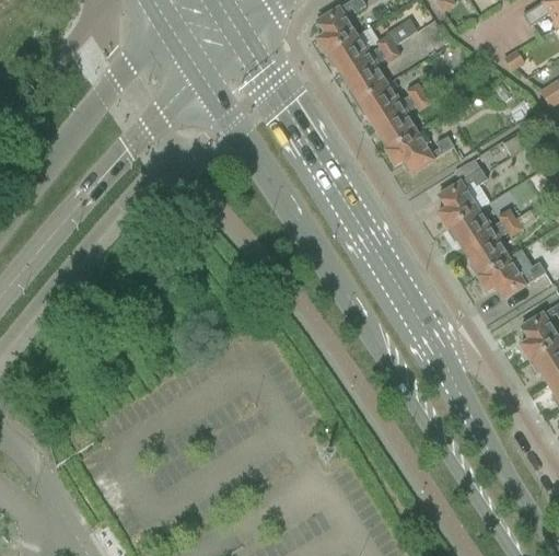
[(316,38),(324,51),(356,32),(344,12),(352,8),(354,12),(365,6),(362,0),(351,0),(339,8),(338,7),(316,21),(325,33),(316,38)]
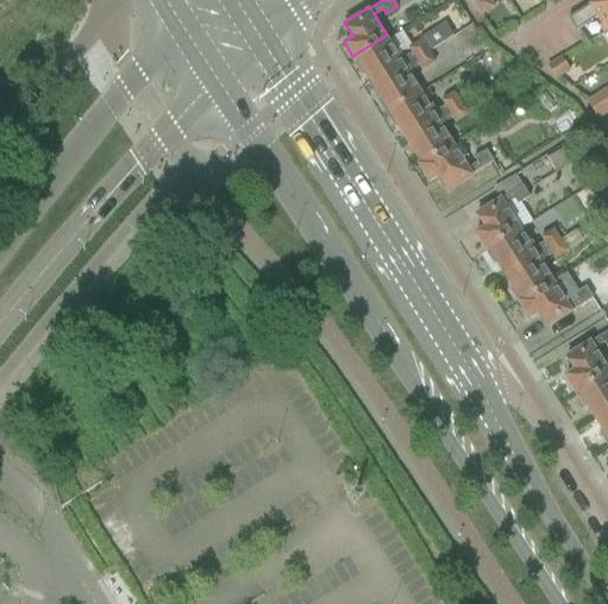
[(475,0),(482,12),(495,5),(491,0),(475,0)]
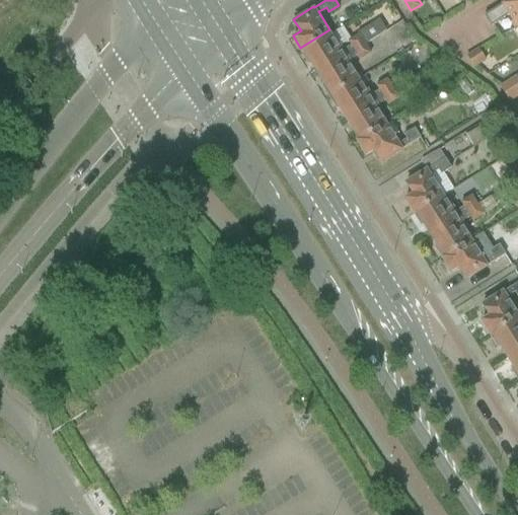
[(509,13),(516,23),(517,22),(517,0),(505,0),(484,13),(491,24),(509,13)]
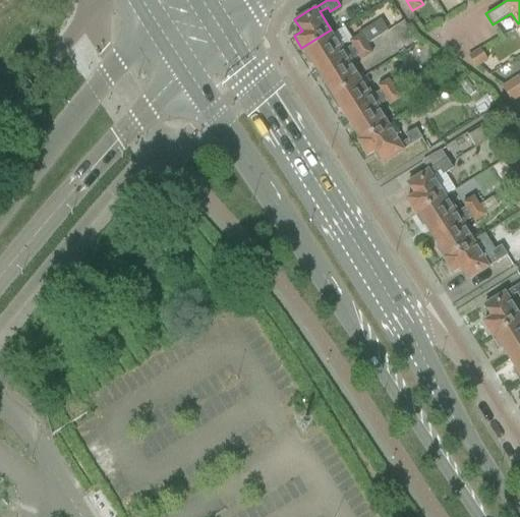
[(380,19),(360,32),(366,41),(366,42),(387,30),(386,29),(380,19)]
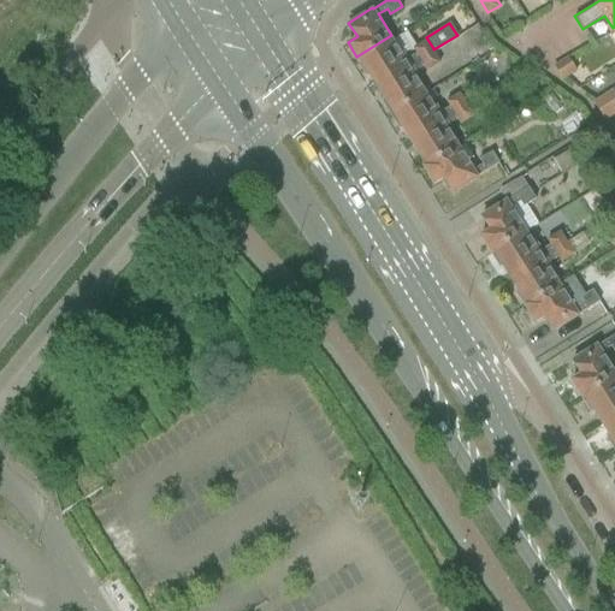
[(370,73),(376,83),(433,48),(426,37),(413,45),(417,51),(407,55),(403,49),(402,51),(391,35),(356,57),(367,75),(370,73)]
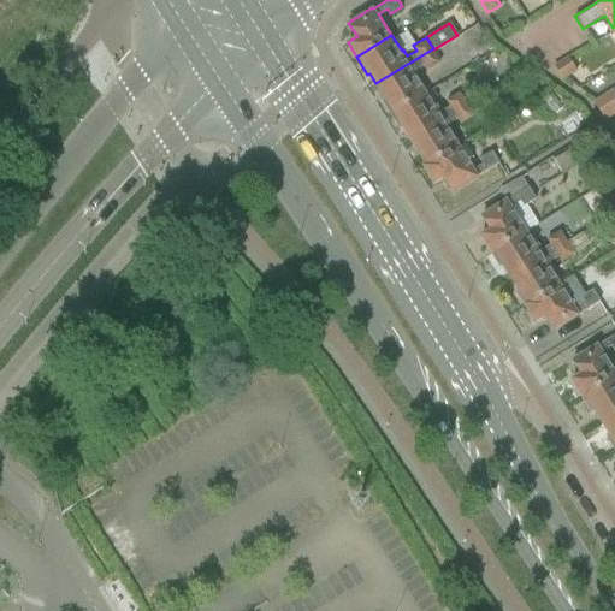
[(382,96),(391,112),(426,90),(418,77),(419,76),(415,70),(425,64),(427,69),(441,60),(433,48),(376,83),(384,95),(382,96)]
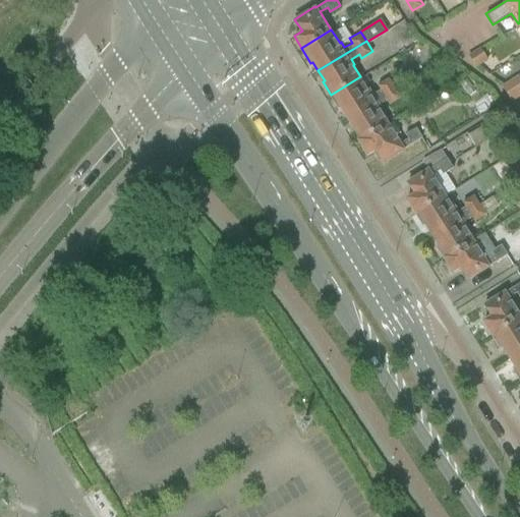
[(469,54),(475,65),(487,58),(480,47),(469,54)]
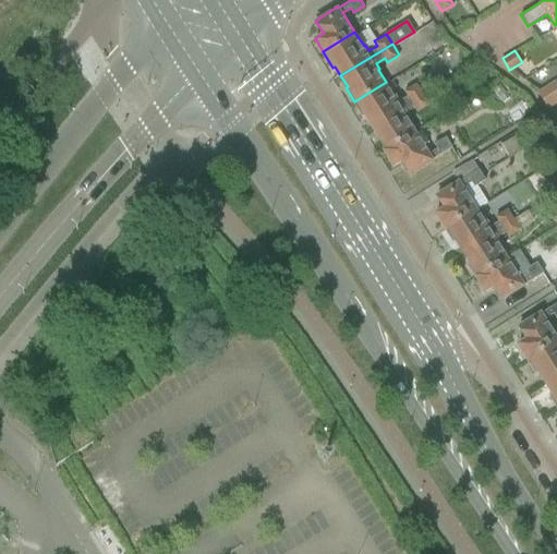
[(543,98),(556,89),(556,82),(555,80),(537,91),(543,98)]
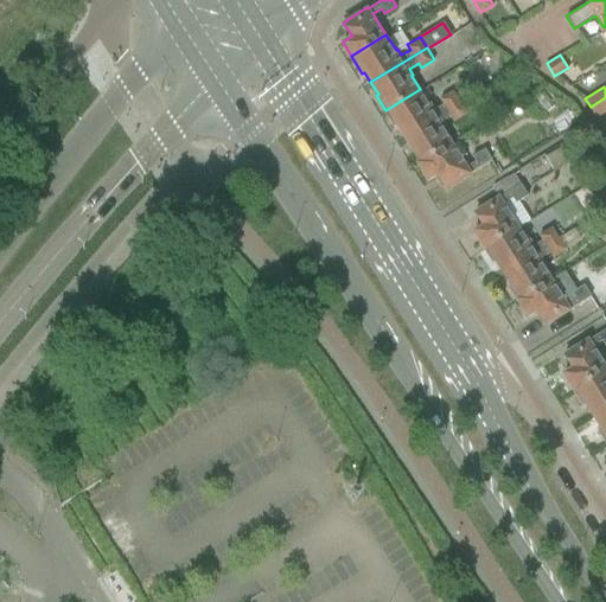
[(397,125),(404,136),(460,102),(453,89),(440,97),(442,102),(434,108),(431,102),(428,103),(420,89),(386,110),(395,127),(397,125)]
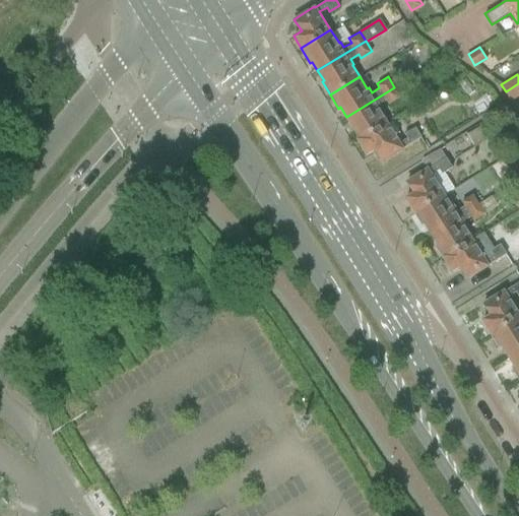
[(510,100),(518,93),(518,83),(506,91),(510,100)]
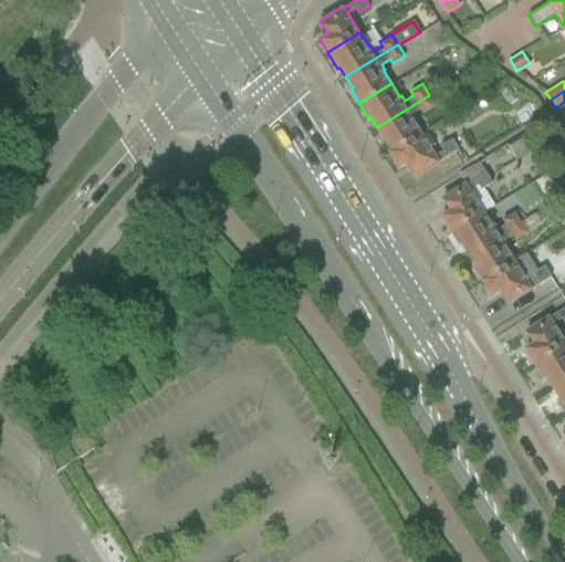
[(380,138),(391,154),(424,134),(414,120),(416,118),(412,113),(420,107),(424,112),(436,105),(429,95),(377,127),(383,136),(380,138)]
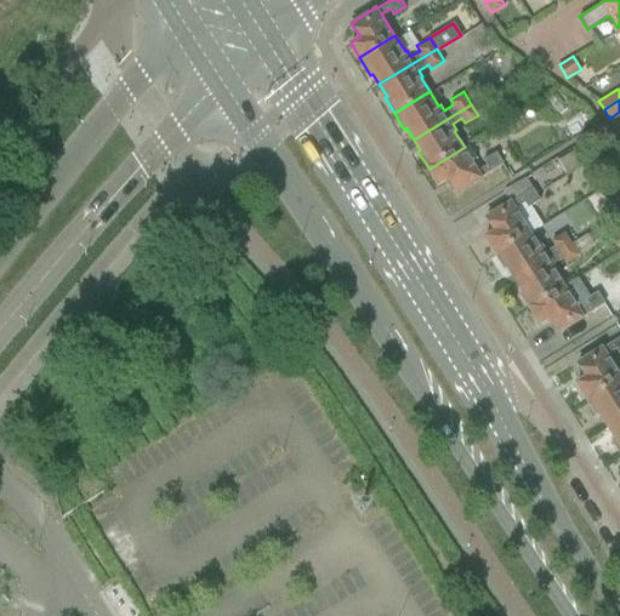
[(581,144),(557,158),(564,171),(590,158),(581,144)]
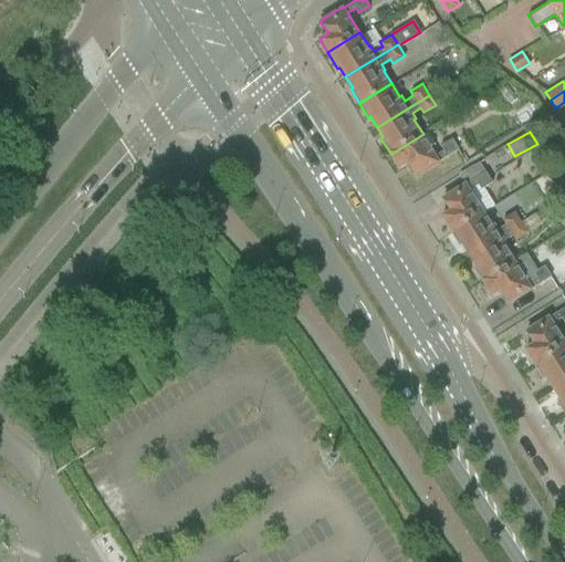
[(424,134),(391,154),(399,167),(408,162),(416,175),(439,160),(459,148),(452,137),(441,145),(443,148),(435,154),(424,134)]
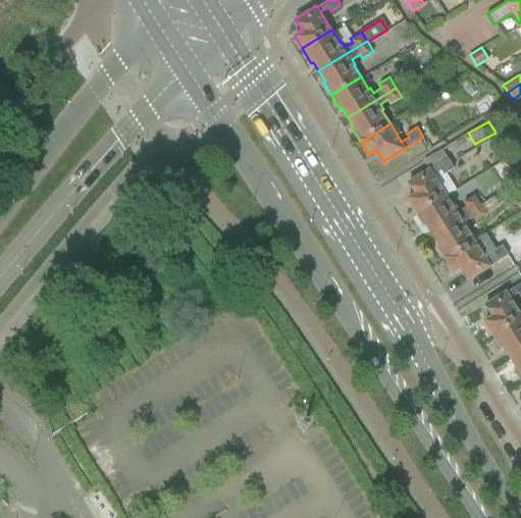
[(416,193),(408,198),(416,211),(445,193),(433,174),(441,169),(444,173),(454,166),(448,157),(429,168),(409,182),(416,193)]
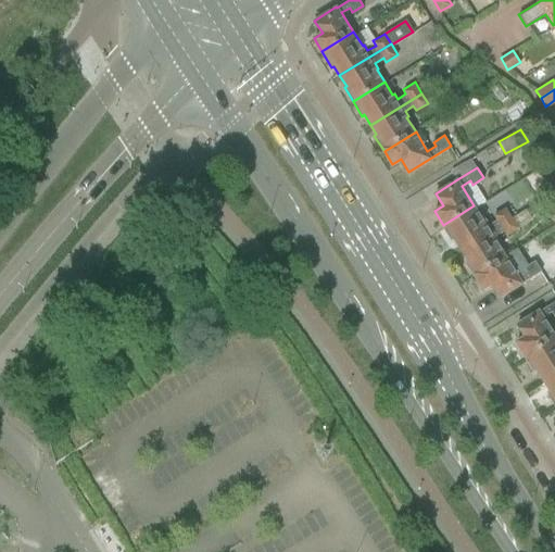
[(455,239),(461,249),(511,218),(504,208),(493,214),(496,218),(488,224),(484,218),(483,220),(474,205),(443,225),(452,240),(455,239)]
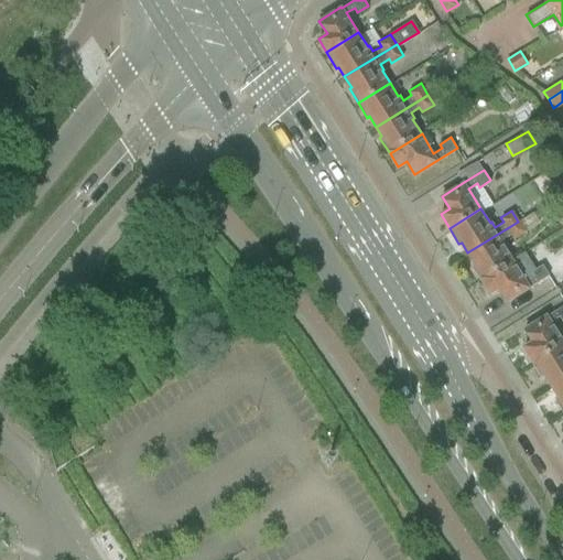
[(472,265),(482,280),(513,260),(505,246),(506,245),(502,239),(511,234),(513,238),(524,232),(518,222),(467,252),(474,262),(472,265)]
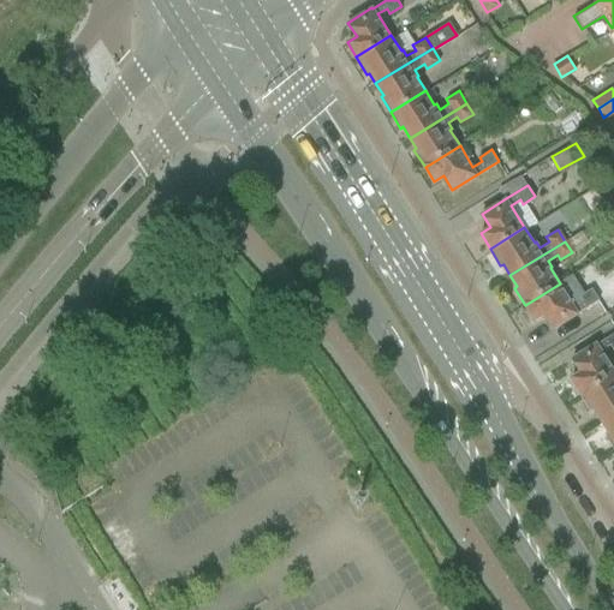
[(560,283),(525,305),(535,320),(544,314),(553,328),(577,314),(598,298),(592,287),(579,295),(583,299),(573,305),(560,283)]
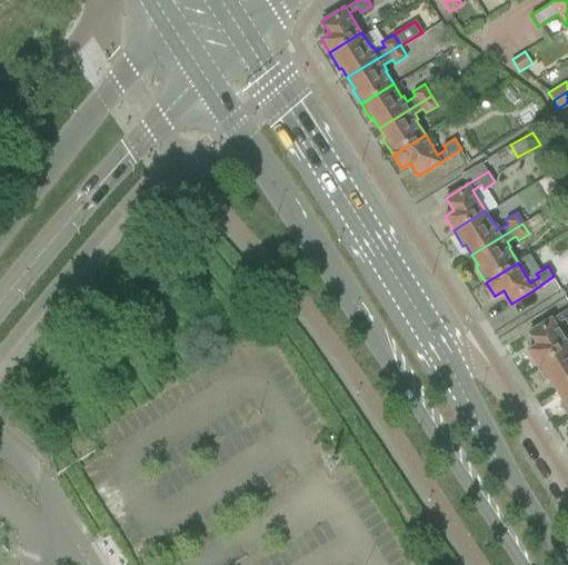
[(528,350),(536,363),(567,344),(567,340),(557,324),(565,318),(567,323),(567,307),(552,317),(529,331),(537,344),(528,350)]
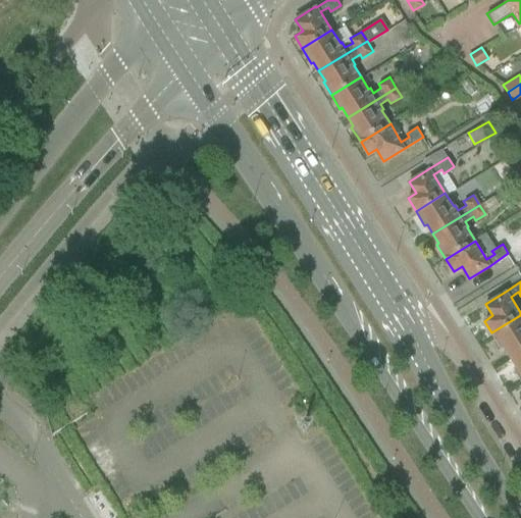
[(492,332),(491,332),(502,348),(504,347),(509,355),(520,347),(520,315),(492,332)]
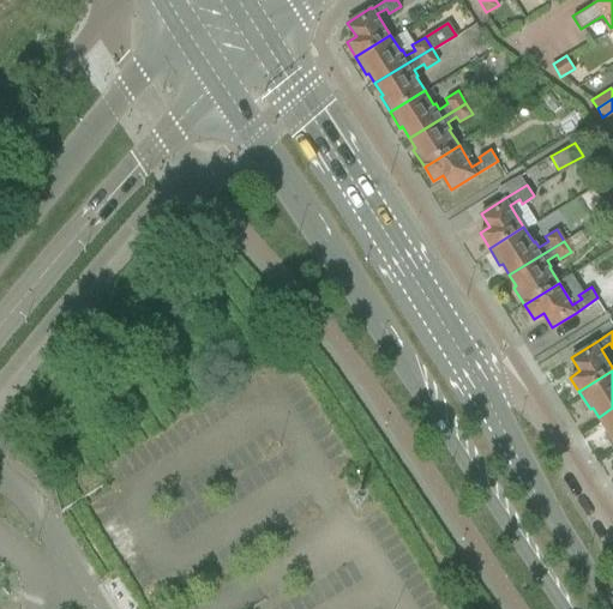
[(612,408),(599,417),(606,429),(604,432),(612,445),(612,408)]
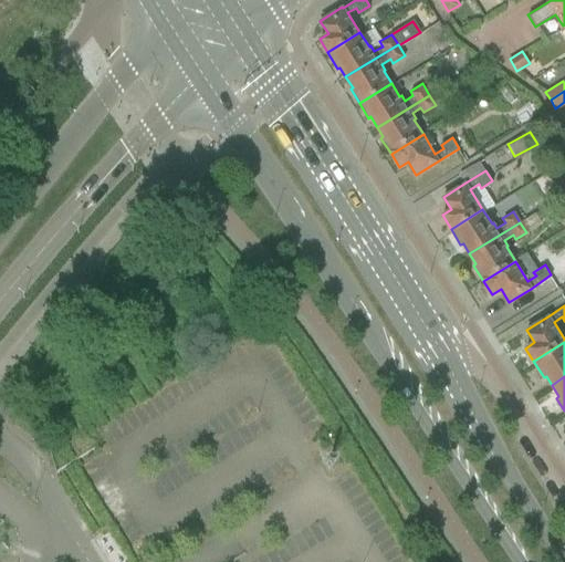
[(412,561),(354,467),(226,548),(234,561),(412,561)]
